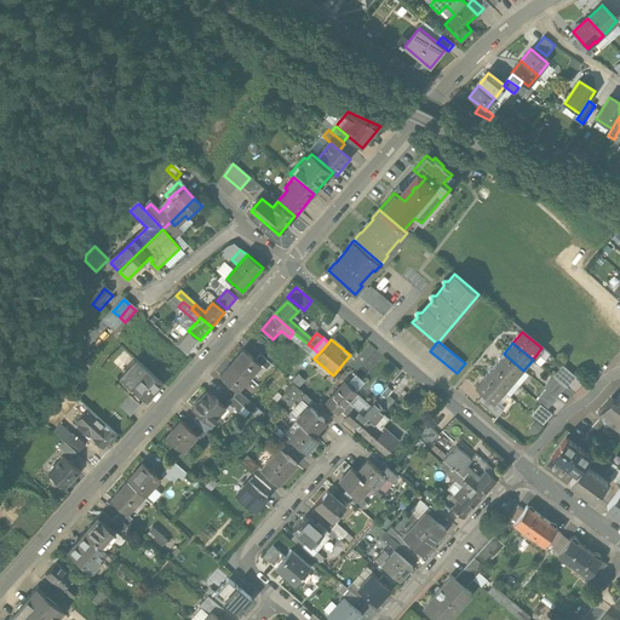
[(260,355),(267,361),(271,355),(267,350),(265,351),(257,344),(252,349),(260,355)]
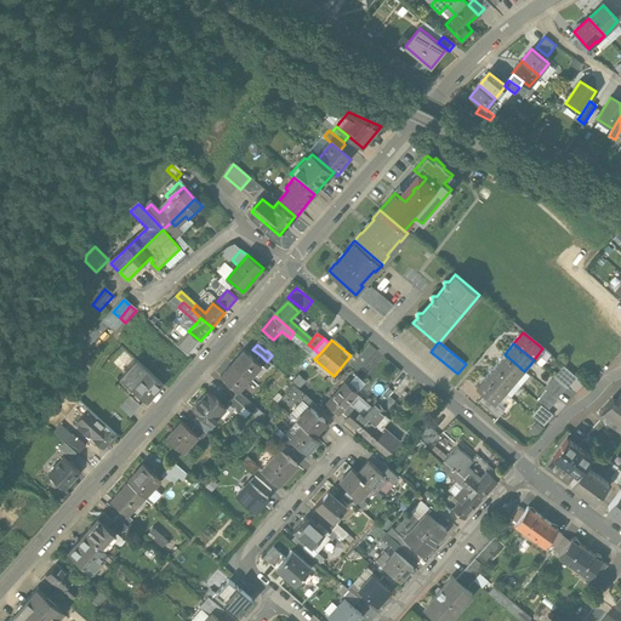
[(244,352),(233,364),(250,380),(262,365),(256,360),(256,362),(244,352)]
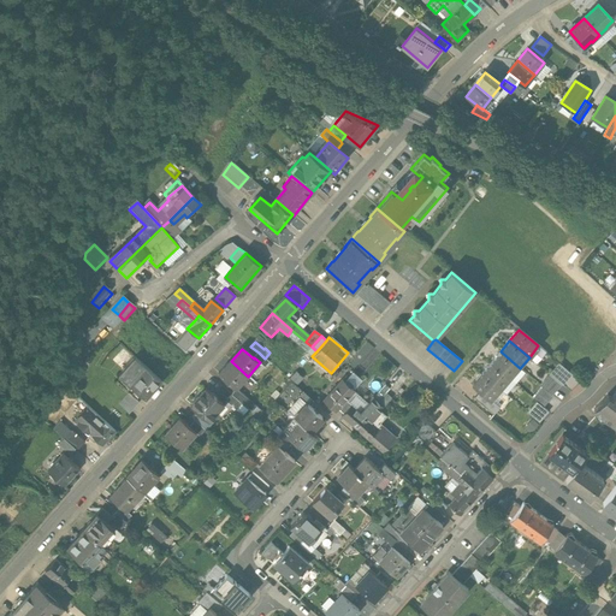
[(491,362),(510,379),(520,368),(501,351),(491,362)]
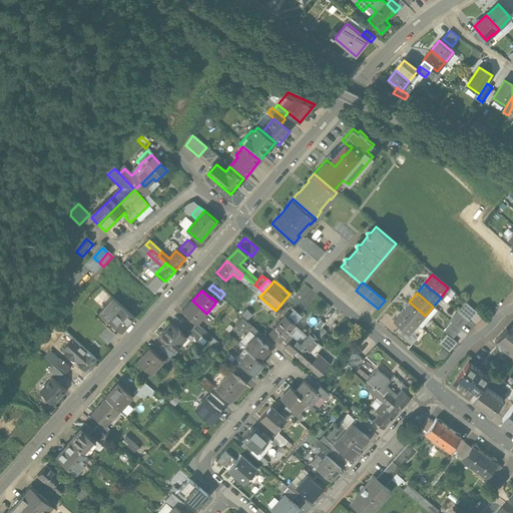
[(215,294),(211,298),(216,302),(220,306),(223,302),(220,299),(215,294)]
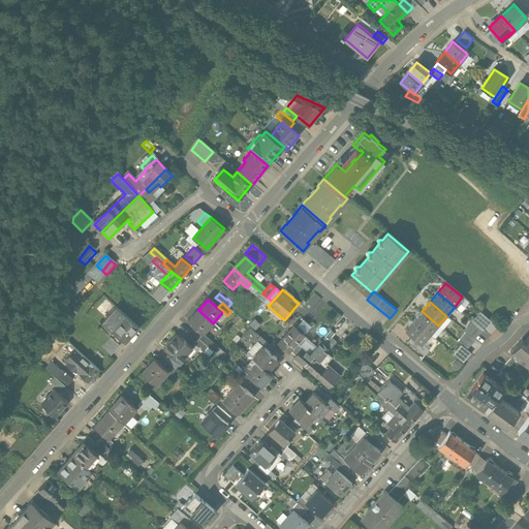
[(116,308),(102,323),(125,343),(138,327),(116,308)]
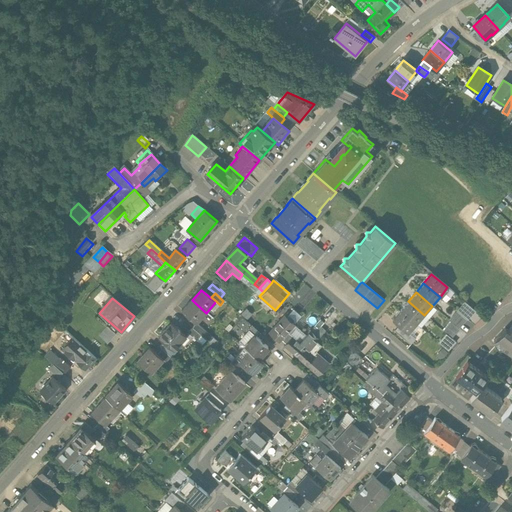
[(182,312),(196,324),(206,313),(192,300),(182,312)]
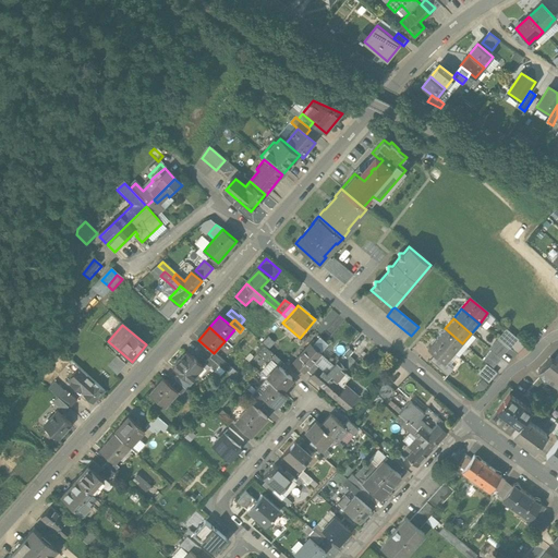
[(436,338),(453,353),(462,343),(445,328),(436,338)]
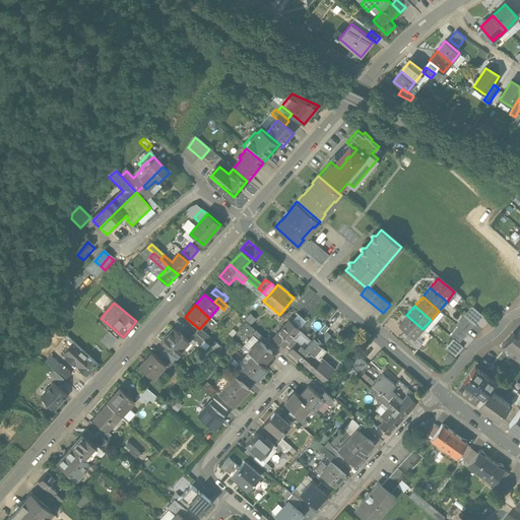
[(297,314),(290,322),(299,329),(305,321),(297,314)]
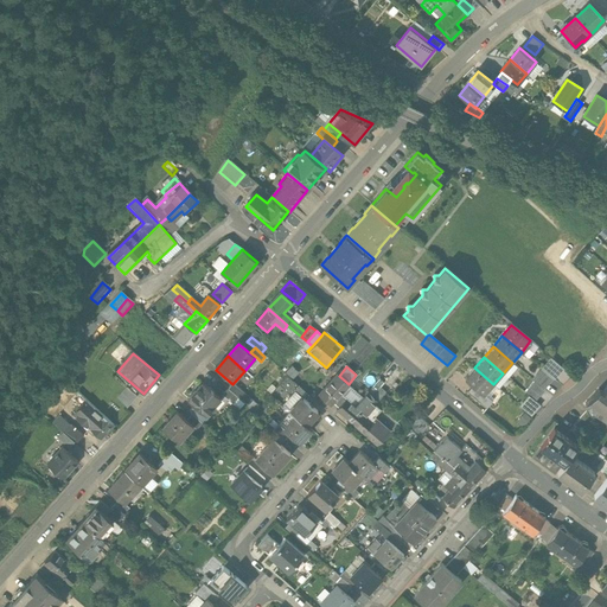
[(544,371),(554,379),(558,375),(549,366),(544,371)]
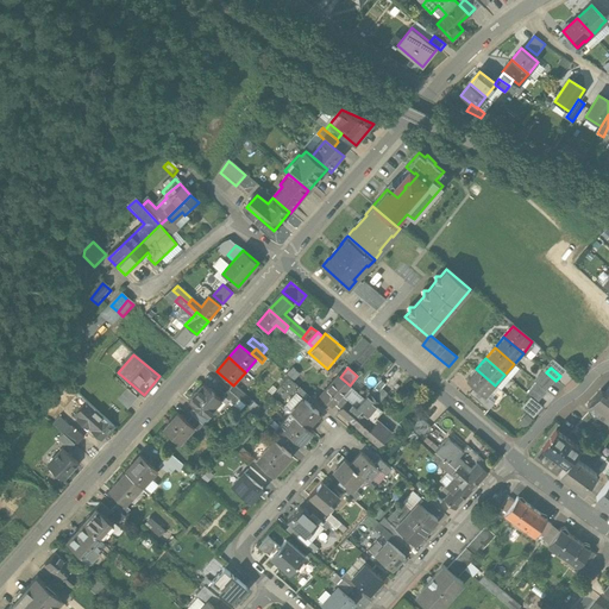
[(475,388),(485,396),(487,396),(495,385),(476,369),(466,381),(475,388)]
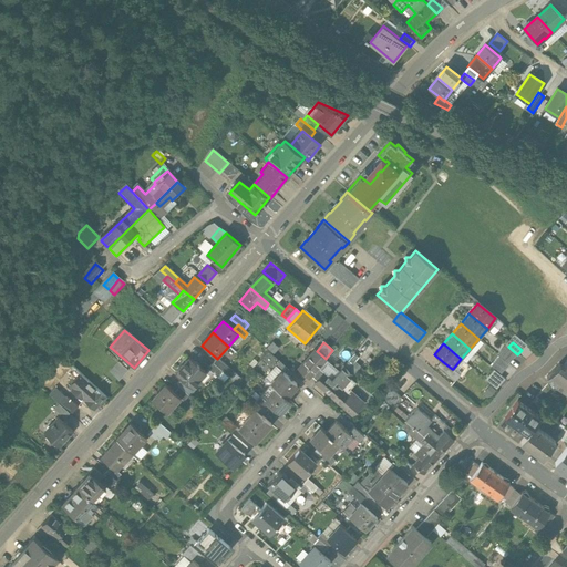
[(498,357),(508,364),(517,354),(508,347),(506,344),(497,354),(498,357)]
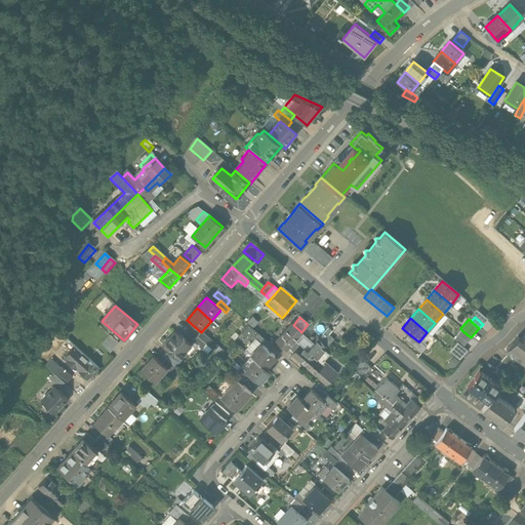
[(288,348),(293,352),(299,345),(294,340),(301,332),(293,325),(291,324),(276,341),(285,351),(288,348)]
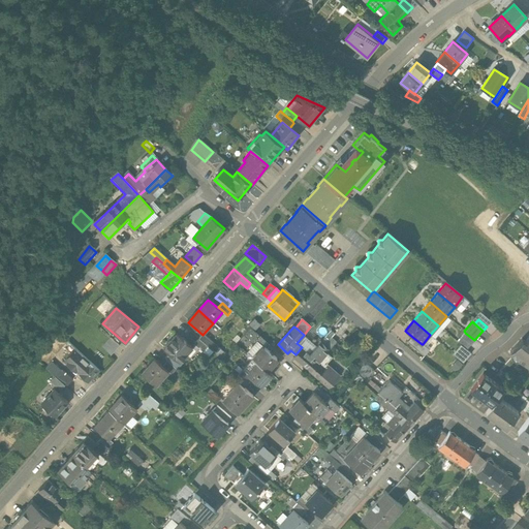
[(320,342),(324,346),(332,338),(335,334),(331,331),(320,342)]
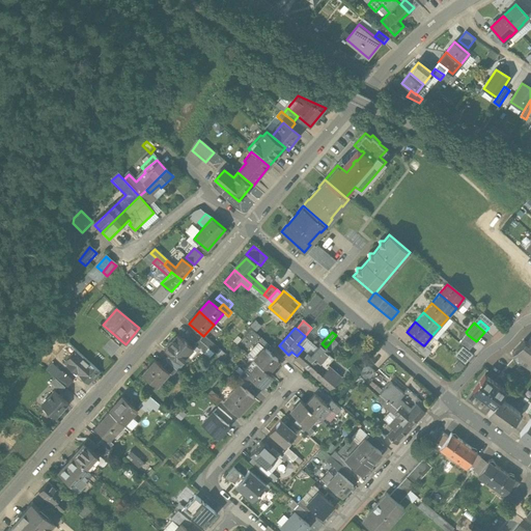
[(464,346),(469,351),(476,341),(467,334),(459,343),(464,346)]
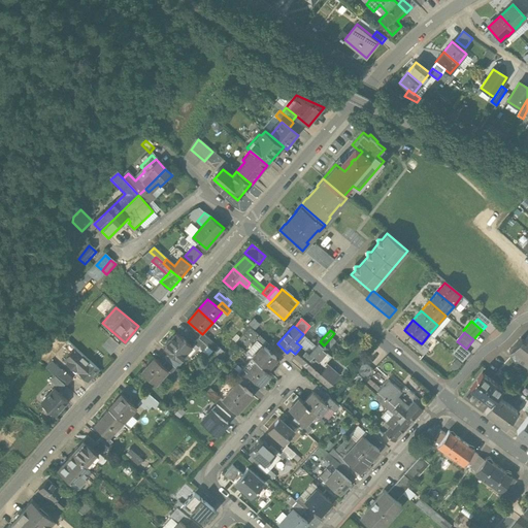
[(176,334),(163,349),(178,362),(192,348),(176,334)]
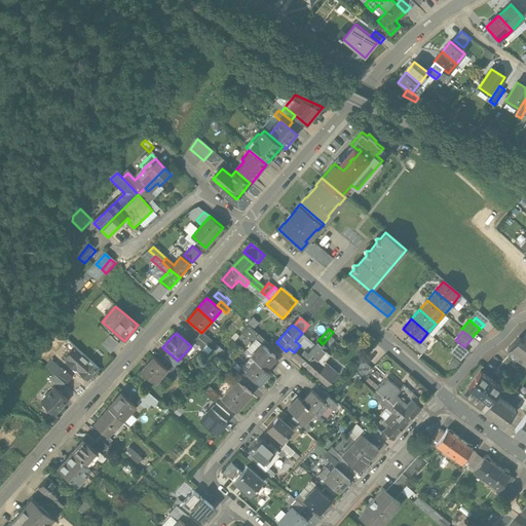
[(197,337),(197,338),(205,345),(215,353),(220,348),(201,333),(197,337)]
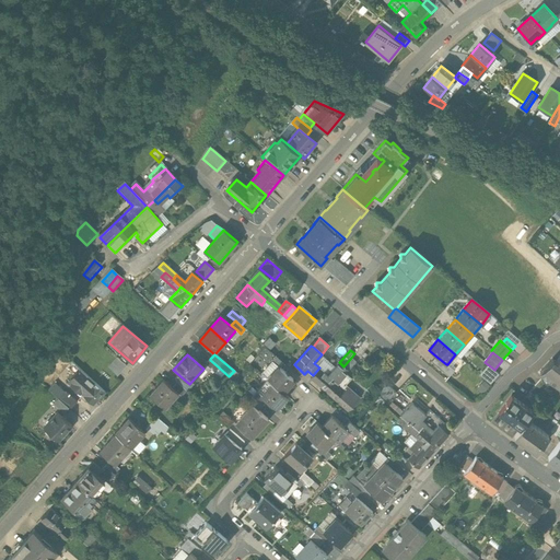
[(552,360),(540,372),(559,386),(559,356),(556,362),(552,360)]
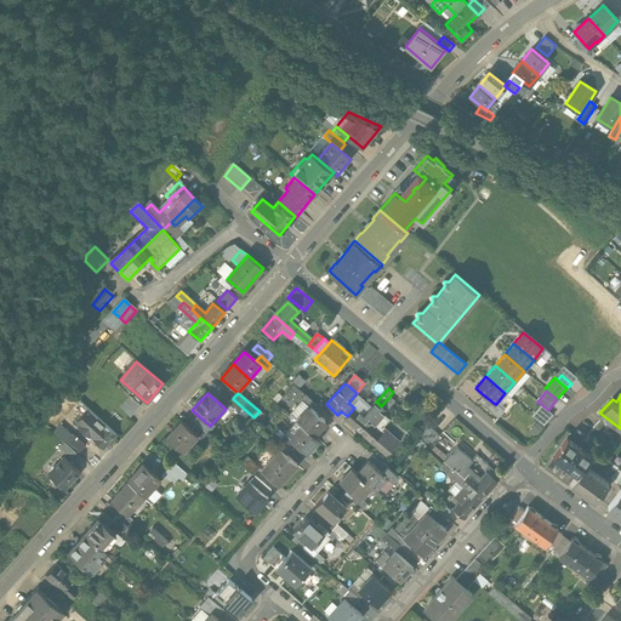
[(496,404),(495,404),(484,396),(478,402),(497,419),(503,411),(496,404)]
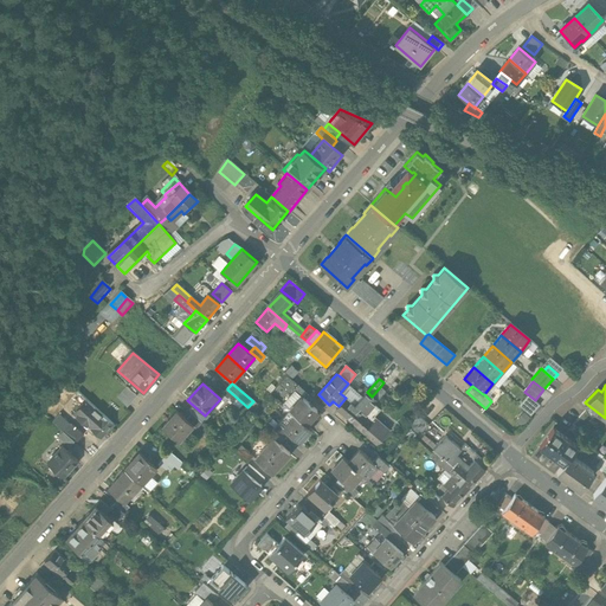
[(380,387),(372,397),(378,401),(385,392),(380,387)]
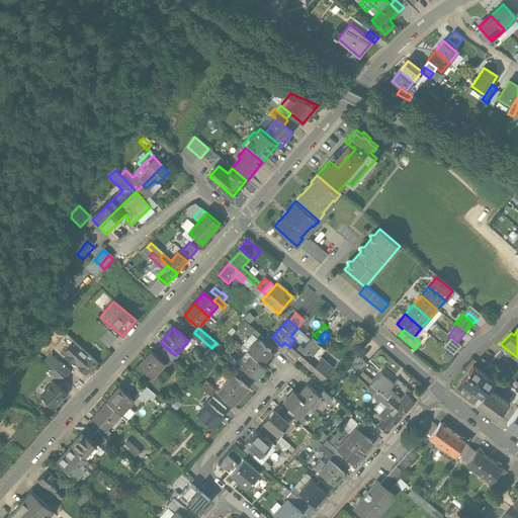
[(108,332),(100,342),(108,349),(117,339),(108,332)]
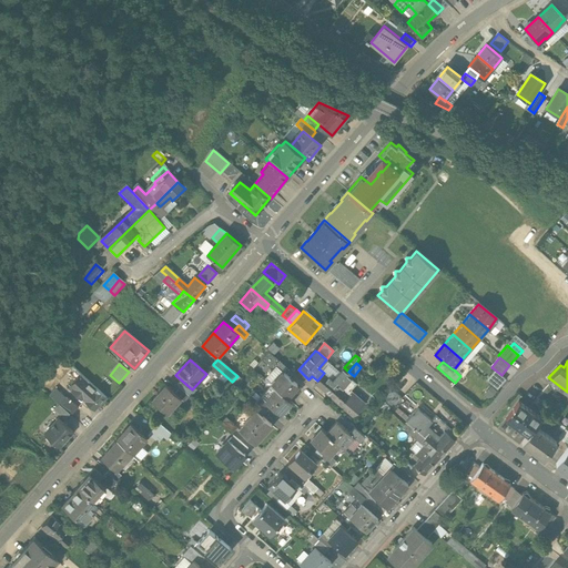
[(222,373),(213,365),(208,371),(217,378),(222,373)]
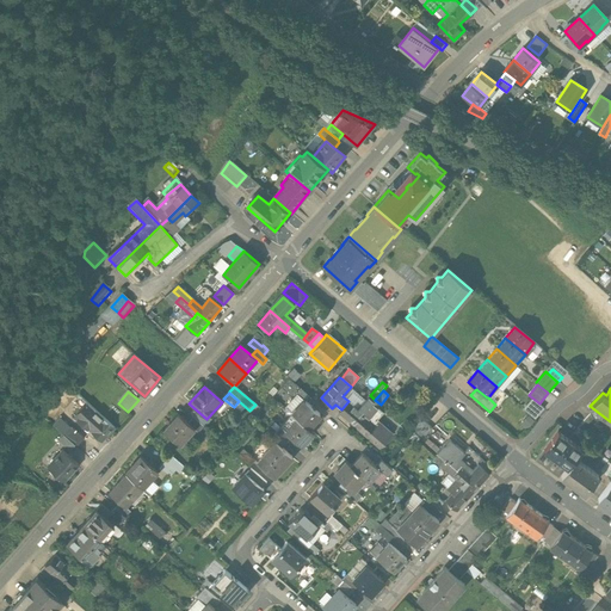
[(341,409),(339,412),(353,425),(375,400),(370,395),(358,409),(349,401),(341,409)]
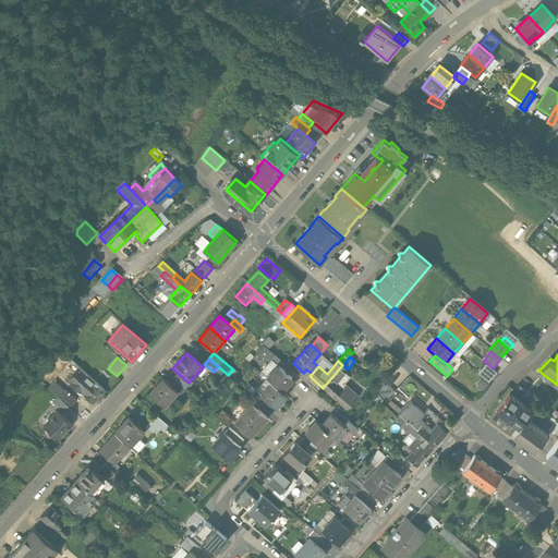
[(493,368),(487,364),(483,370),(492,377),(496,372),(493,368)]
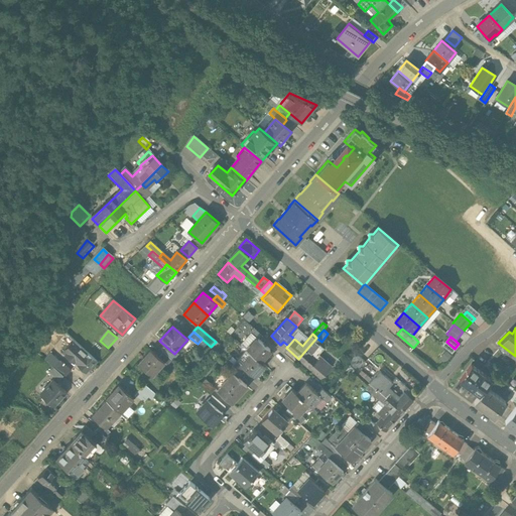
[(318,344),(321,342),(316,338),(298,359),(321,378),(332,366),(318,355),(324,348),(318,344)]
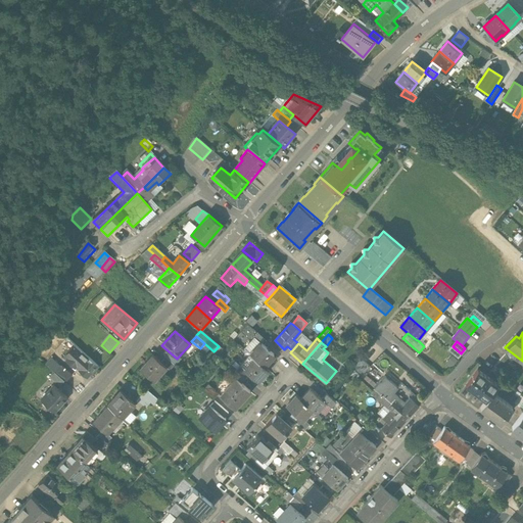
[(260,343),(250,354),(254,359),(264,366),(274,354),(260,343)]
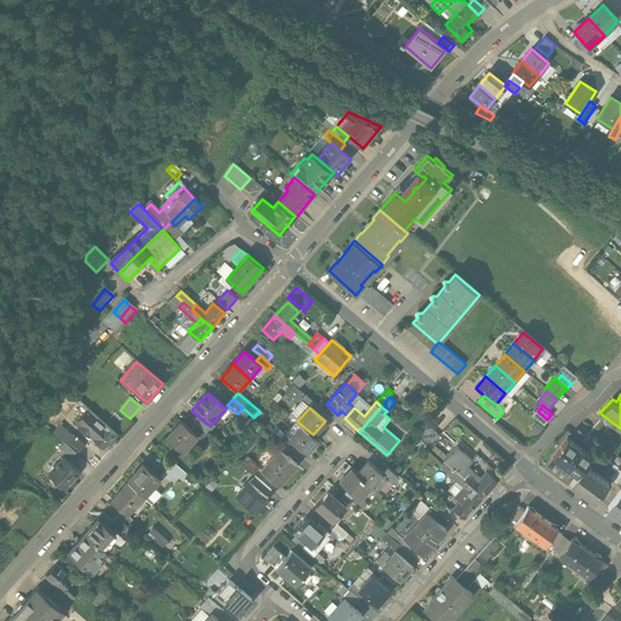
[(89,414),(77,427),(104,451),(117,437),(89,414)]
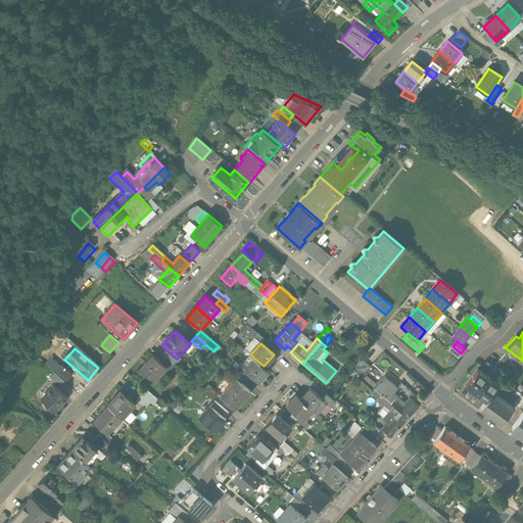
[(152,357),(141,370),(152,380),(157,375),(159,376),(167,368),(152,357)]
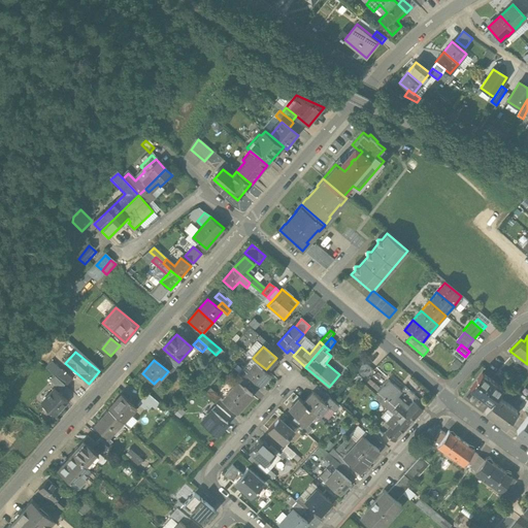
[(266,369),(257,362),(248,373),(252,377),(253,377),(261,385),(271,374),(266,369)]
